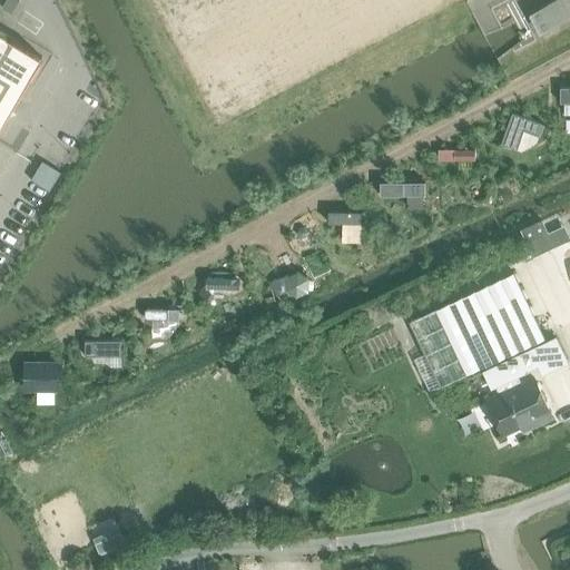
[(19,1),(17,0),(6,0),(2,8),(11,13),(19,1)]
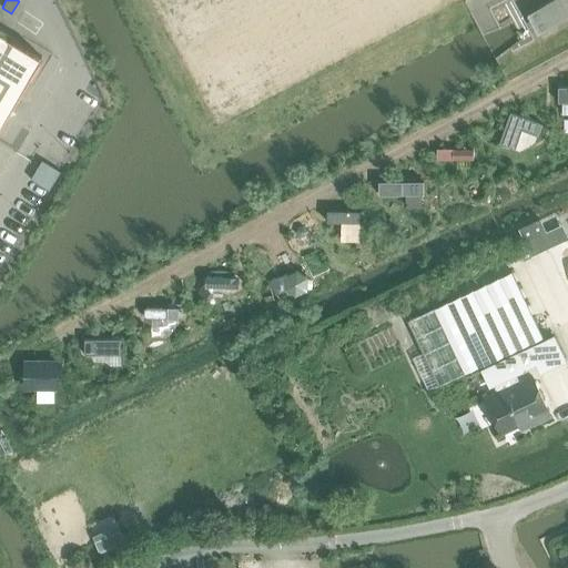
[(567,11),(561,0),(553,0),(529,13),(539,32),(567,17),(567,11)]
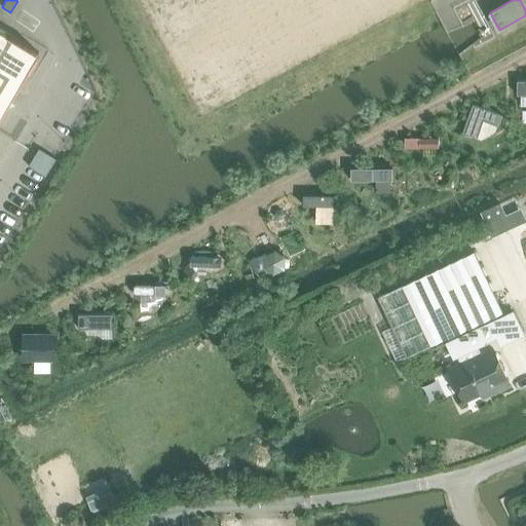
[(40,53),(0,29),(0,118),(13,96),(40,53)]
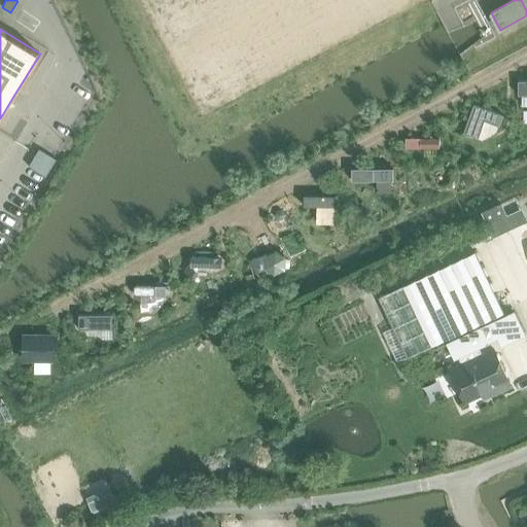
[(526,95),(526,80),(518,80),(518,95),(526,95)]
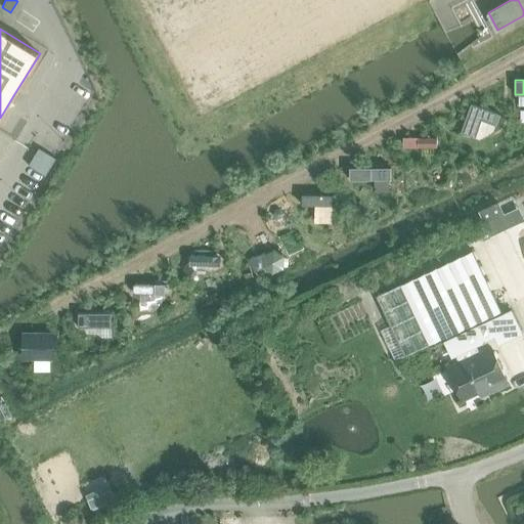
[(482,120),(496,126),(500,115),(471,103),(461,132),(475,137),(482,120)]
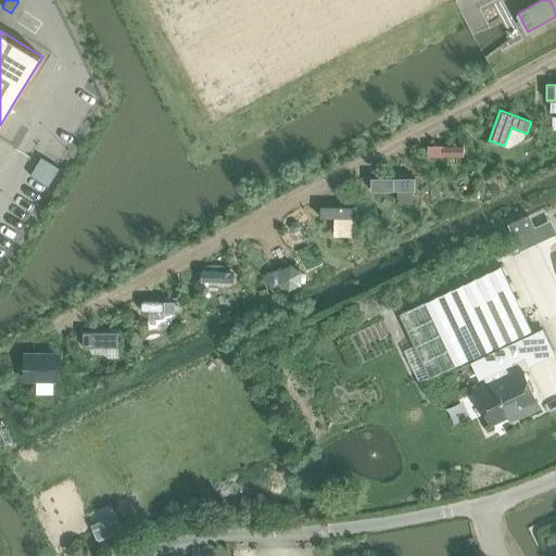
[(466,147),(429,146),(429,156),(466,158),(466,147)]
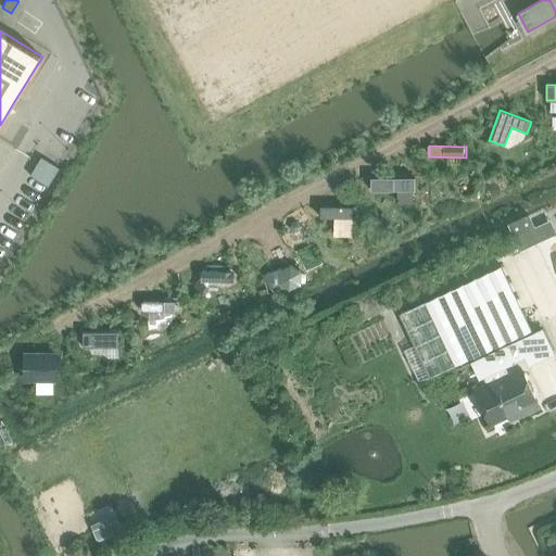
[(411,175),(376,175),(375,193),(411,193),(411,175)]
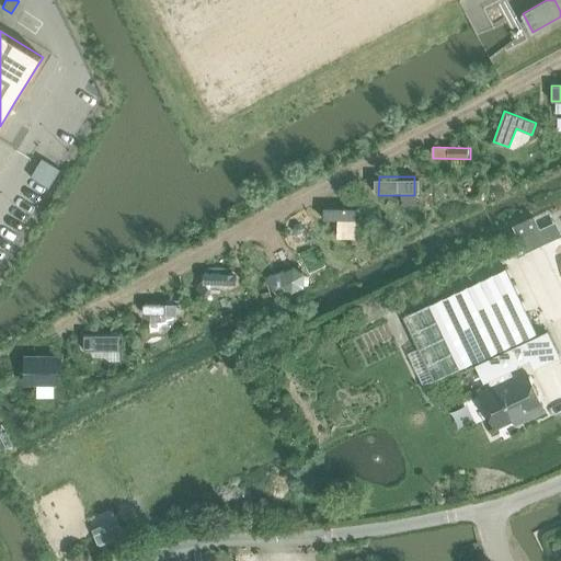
[(355,207),(320,207),(320,220),(355,220),(355,207)]
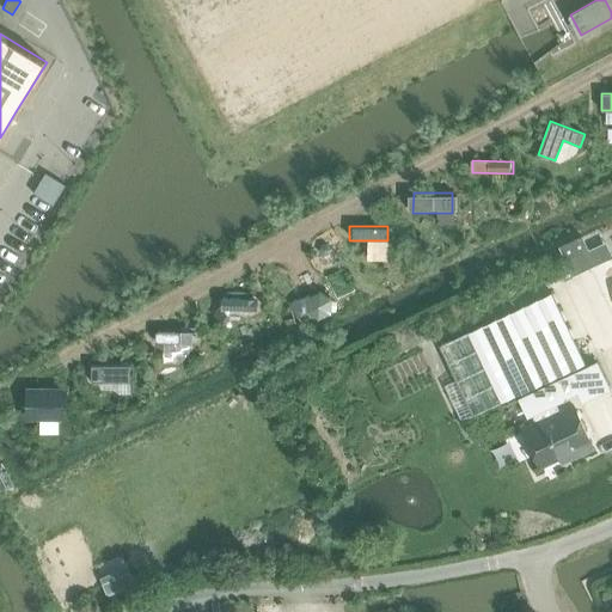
[(560,248),(565,261),(588,250),(582,237),(560,248)]
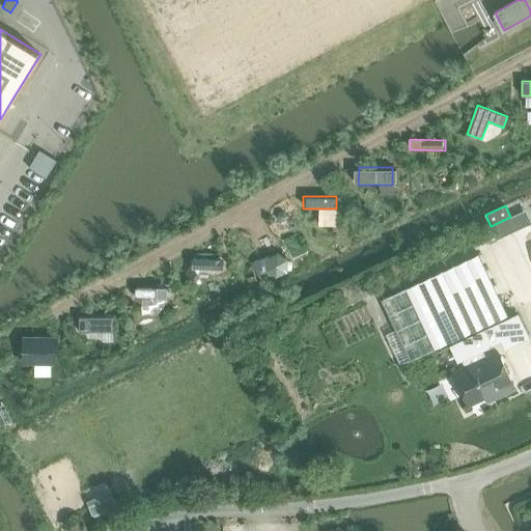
[(279,213),(277,218),(281,222),(286,221),(287,216),(284,212),(279,213)]
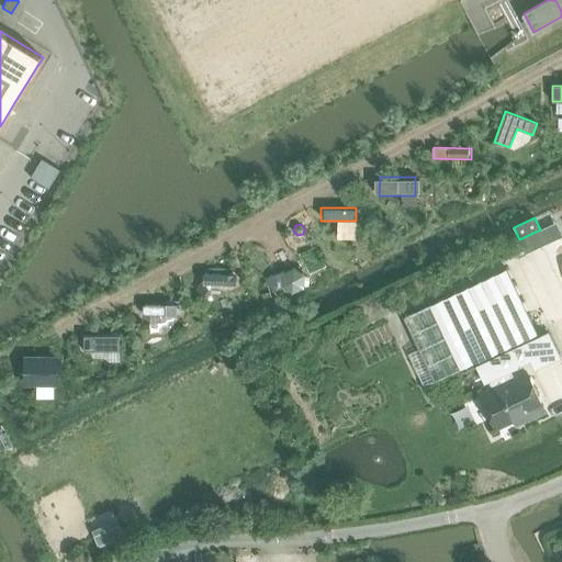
[(507,270),(405,319),(419,351),(409,356),(425,389),(537,336),(507,270)]
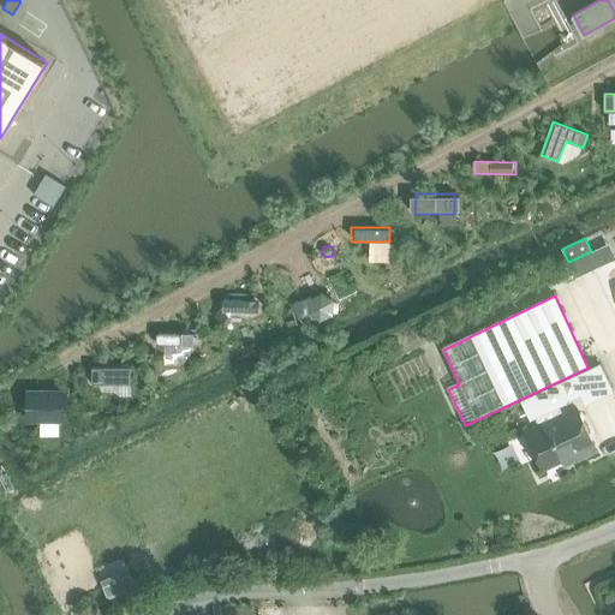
[(258,298),(219,298),(219,314),(230,314),(230,317),(250,317),(250,314),(257,314),(258,298)]
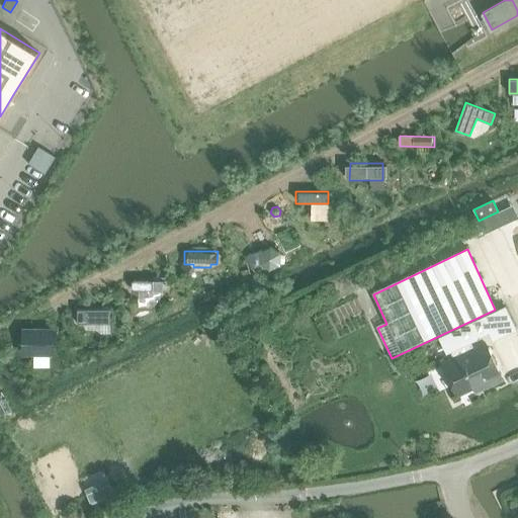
[(274,251),(263,257),(263,269),(273,275),(284,269),(284,257),(274,251)]
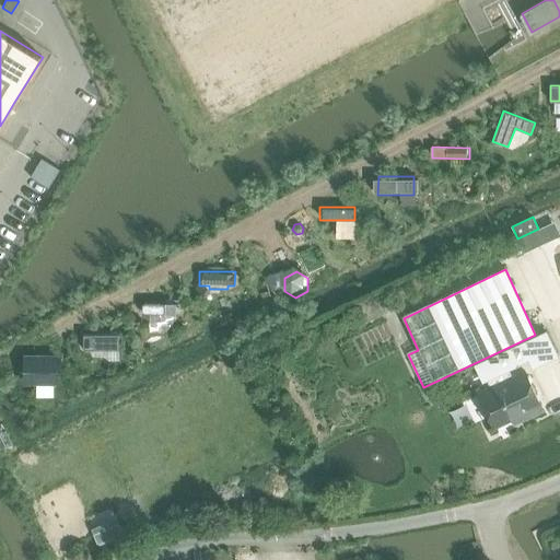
[(177,304),(141,304),(141,317),(177,317),(177,304)]
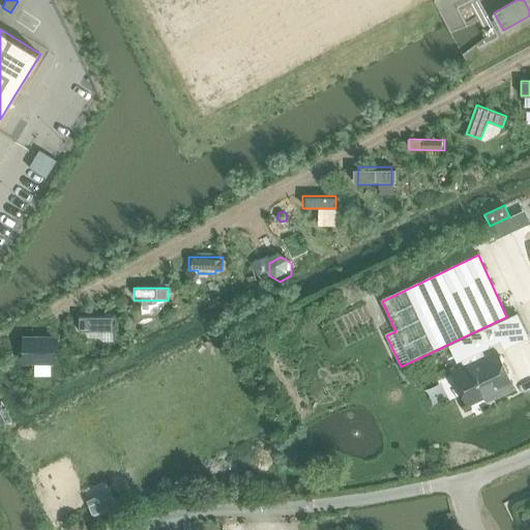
[(113,330),(113,316),(79,317),(79,330),(113,330)]
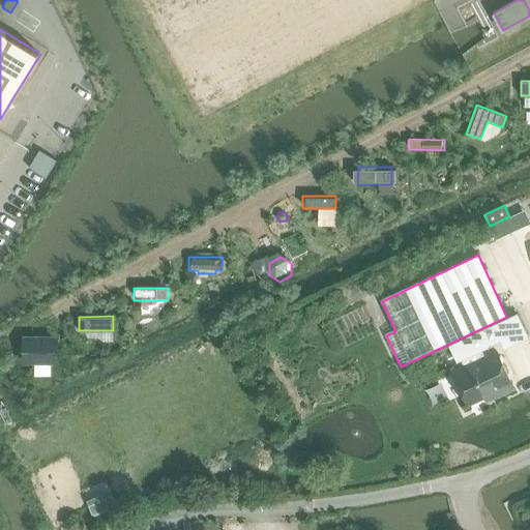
[(494,326),(450,347),(458,362),(462,361),(465,369),(452,374),(468,406),(494,393),(496,398),(514,389),(497,353),(486,358),(482,351),(501,342),(494,326)]
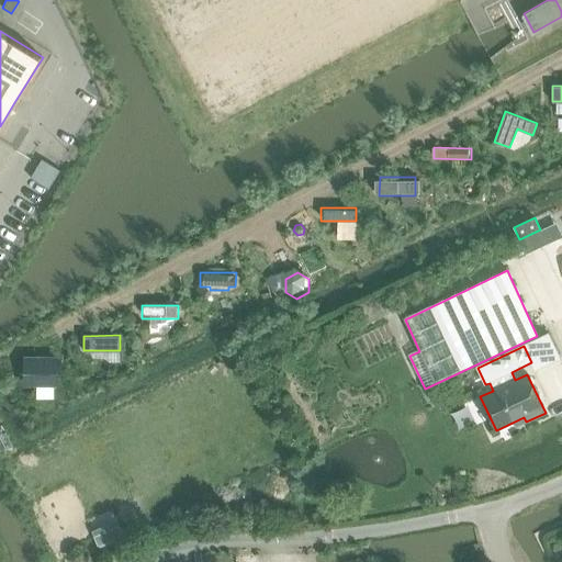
[(56,383),(56,359),(26,358),(25,383),(56,383)]
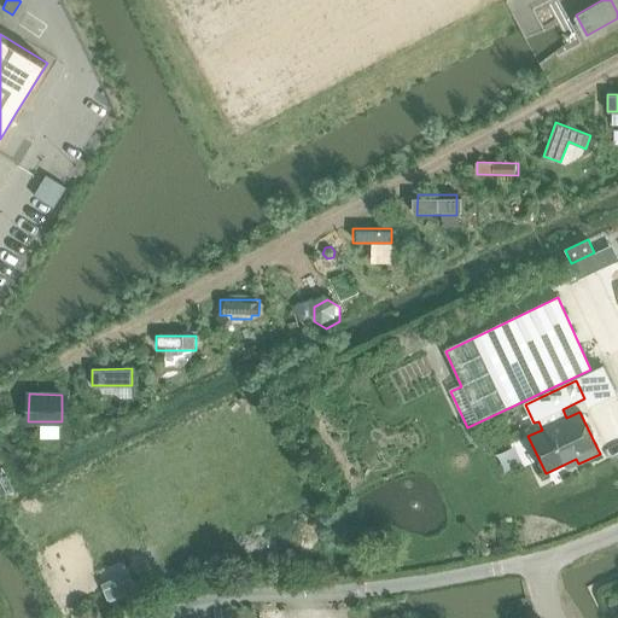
[(6,473),(0,476),(0,494),(0,495),(13,489),(6,473)]
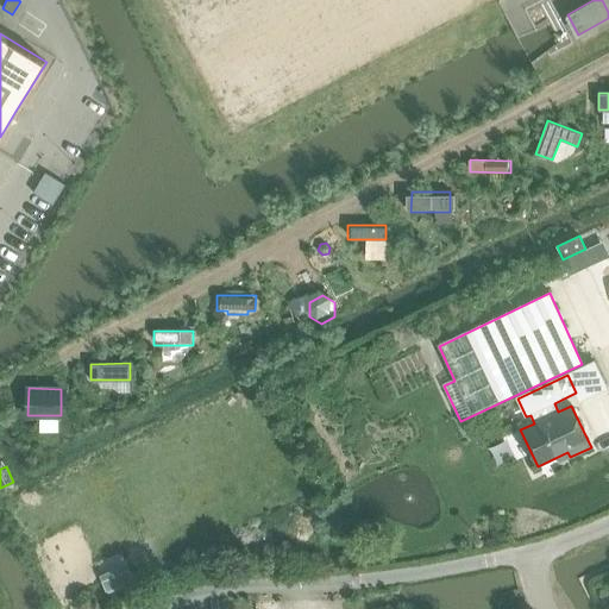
[(102,582),(130,571),(126,563),(99,573),(102,582)]
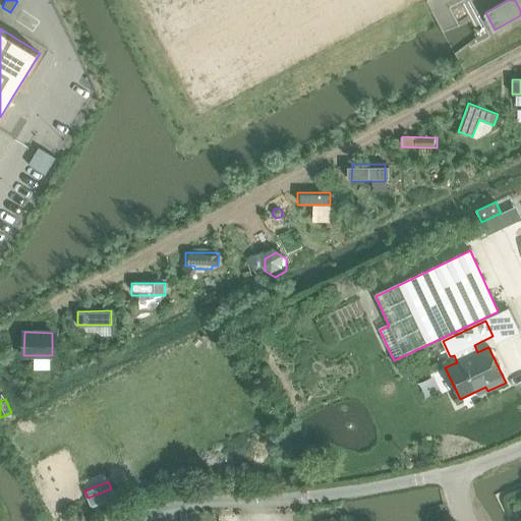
[(111,488),(88,498),(93,509),(110,502),(115,500),(115,499),(113,496),(111,488)]
